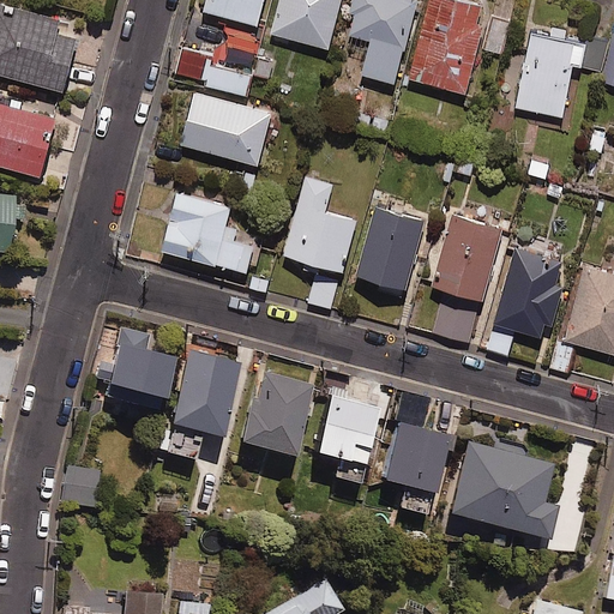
[(266,0),(208,0),(204,14),(259,29),(266,0)]
